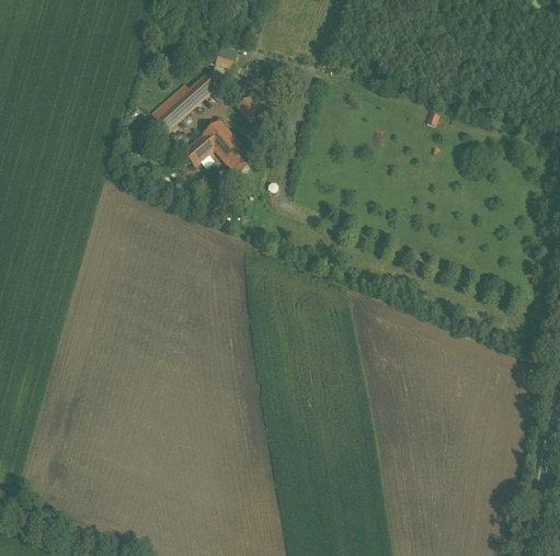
[(184,83),(150,113),(166,129),(215,87),(205,75),(189,89),(184,83)]
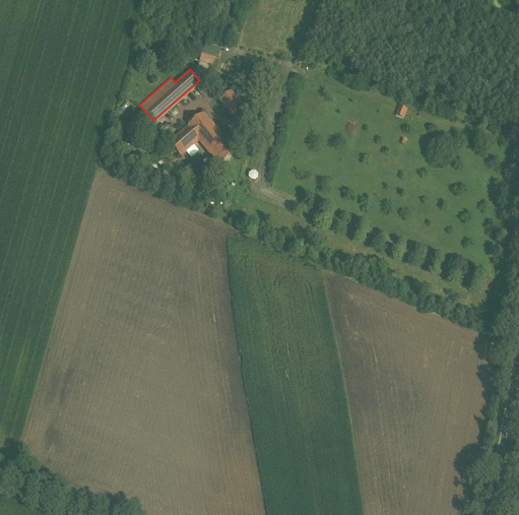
[(242,104),(229,88),(219,97),(233,113),(242,104)]
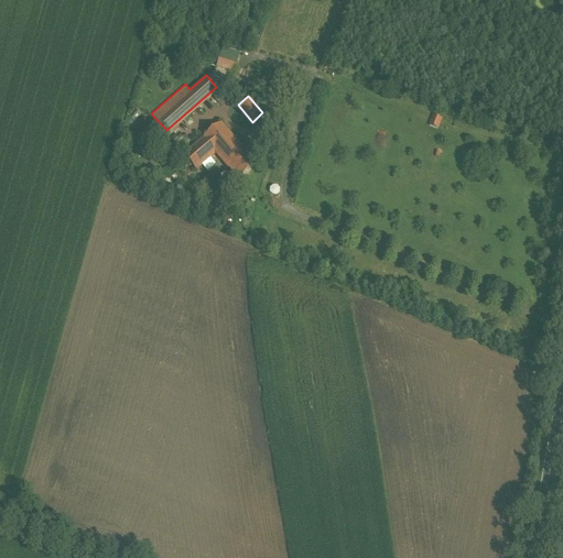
[(432,110),(429,121),(439,126),(443,115),(432,110)]
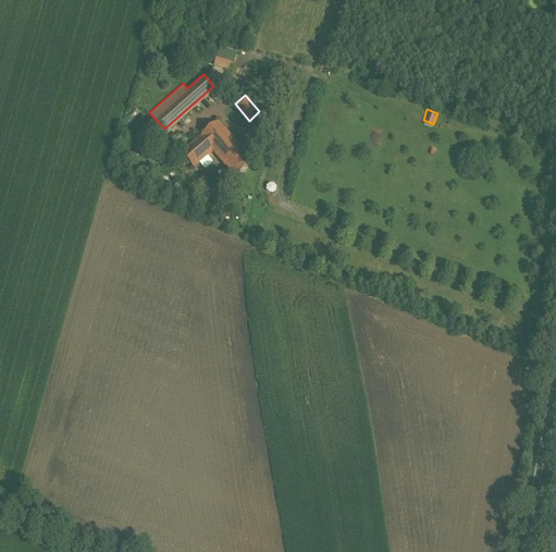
[(164,129),(149,112),(143,118),(158,135),(164,129)]
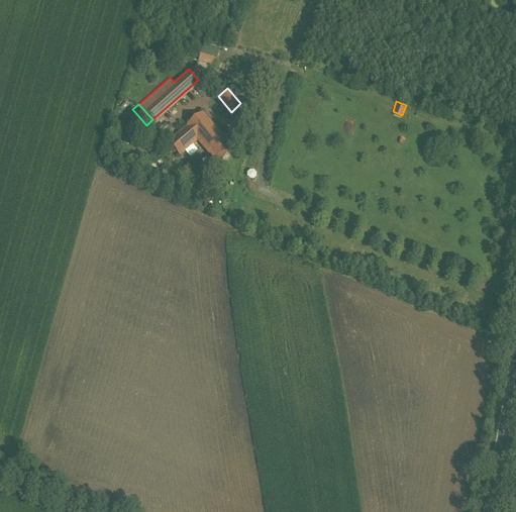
[(220,133),(201,111),(185,124),(186,124),(167,139),(178,152),(197,137),(205,146),(220,133)]
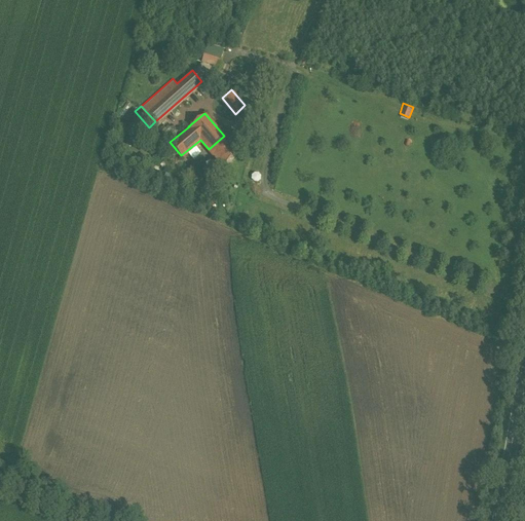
[(237,151),(224,136),(209,149),(222,164),(237,151)]
